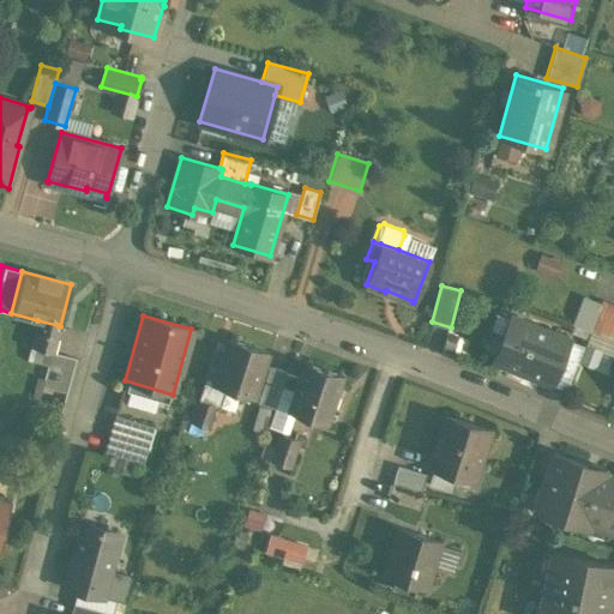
[(570,341),(512,317),(494,360),(553,383),(570,341)]
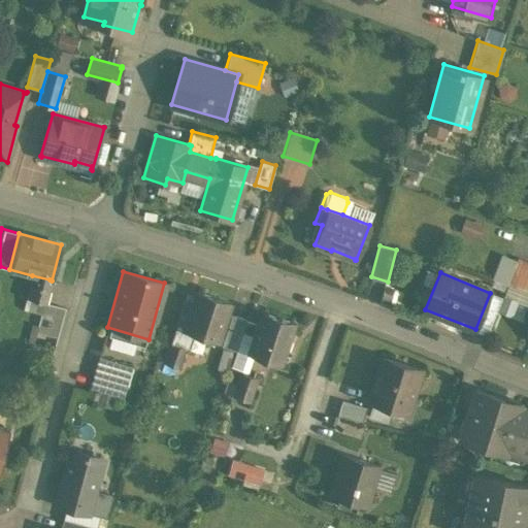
[(50,279),(32,275),(26,298),(43,303),(50,279)]
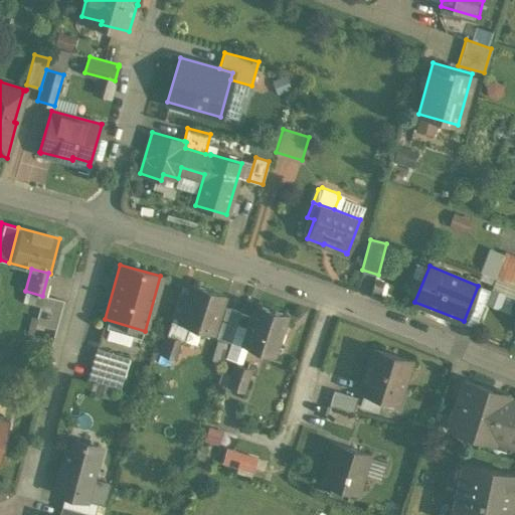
[(226,296),(193,285),(190,295),(182,292),(168,334),(183,339),(188,323),(215,332),(226,296)]
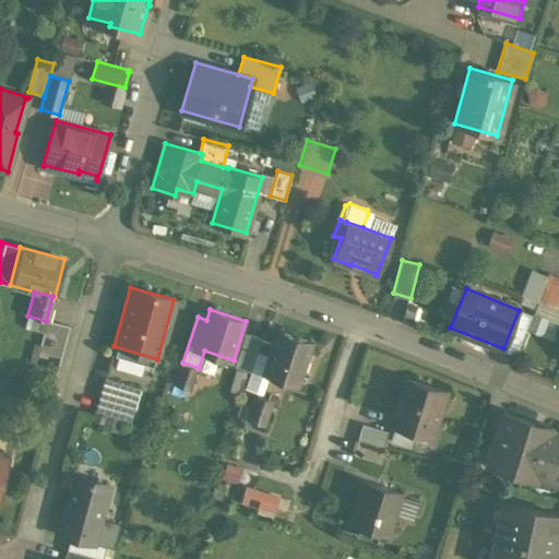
[(531,312),(524,328),(538,333),(544,318),(531,312)]
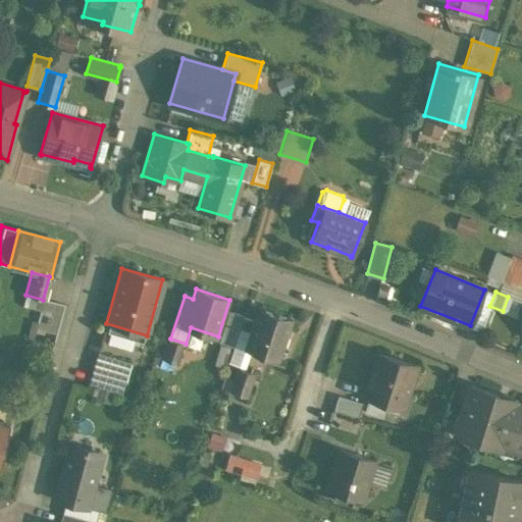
[(291,319),(259,309),(245,350),(277,361),(291,319)]
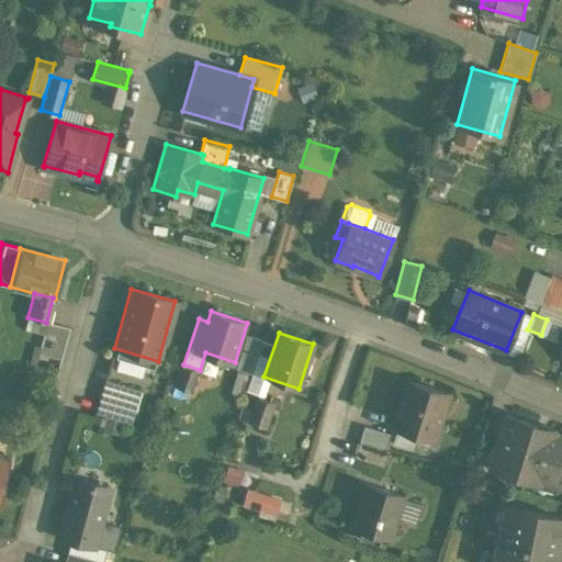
[(248,336),(237,372),(251,375),(262,340),(248,336)]
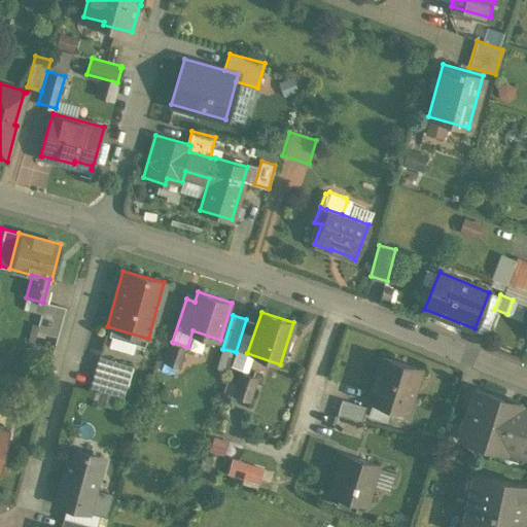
[(187,347),(172,342),(166,361),(181,365),(187,347)]
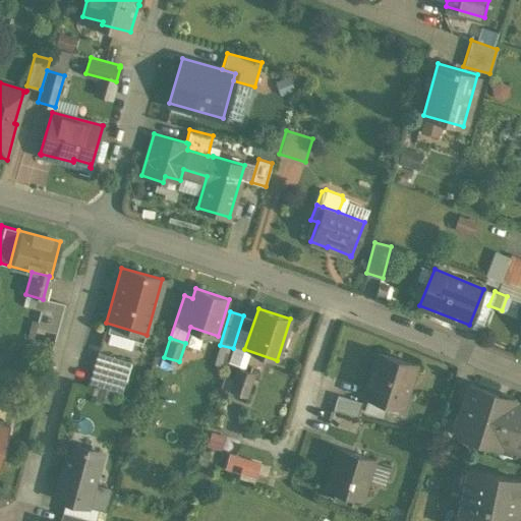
[(129,361),(98,352),(94,367),(125,377),(129,361)]
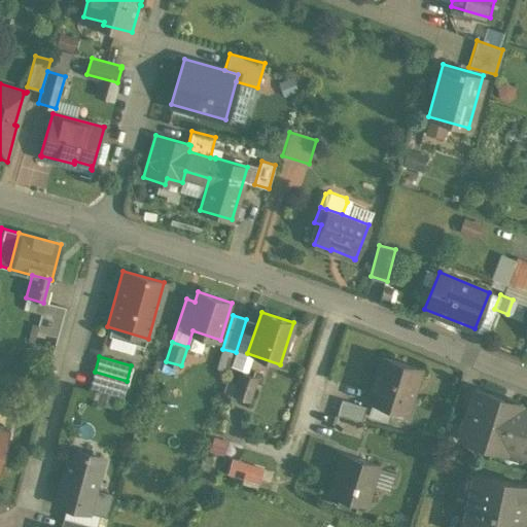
[(421,366),(381,356),(369,401),(409,413),(421,366)]
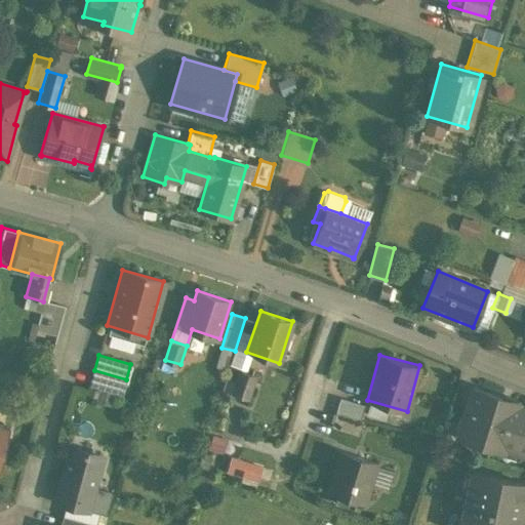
[(126,379),(94,370),(89,386),(121,396),(126,379)]
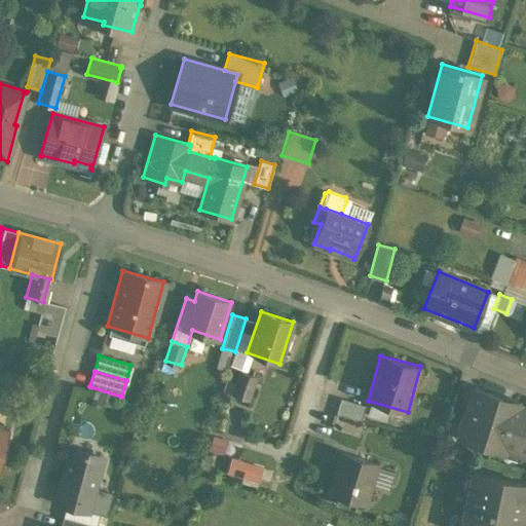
[(240,373),(233,397),(249,402),(257,378),(240,373)]
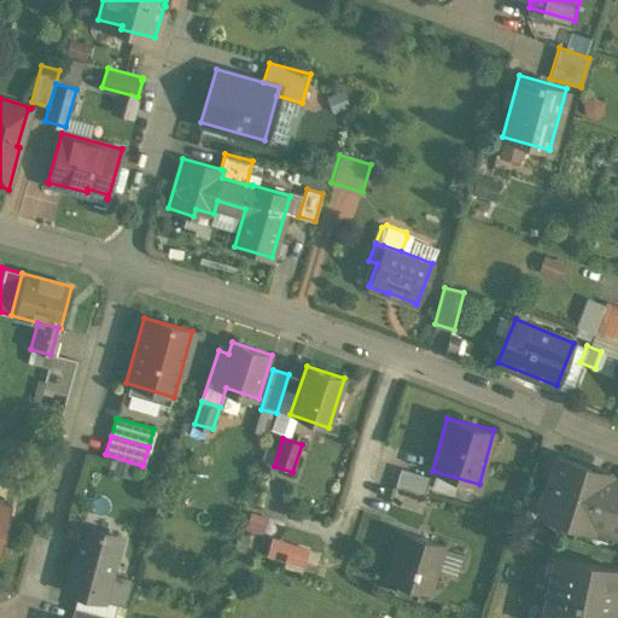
[(590,466),(555,455),(546,488),(540,490),(535,505),(538,511),(538,513),(592,530),(593,525),(617,532),(617,478),(608,476),(608,472),(601,470),(600,472),(589,468),(590,466)]
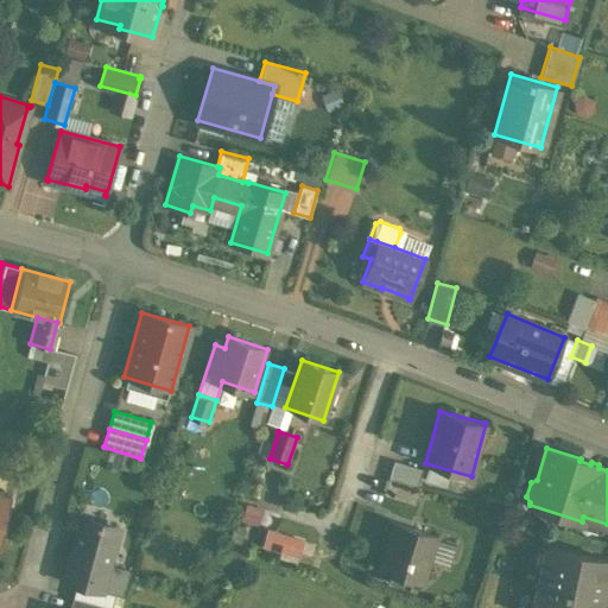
[(423,470),(396,462),(392,476),(418,485),(423,470)]
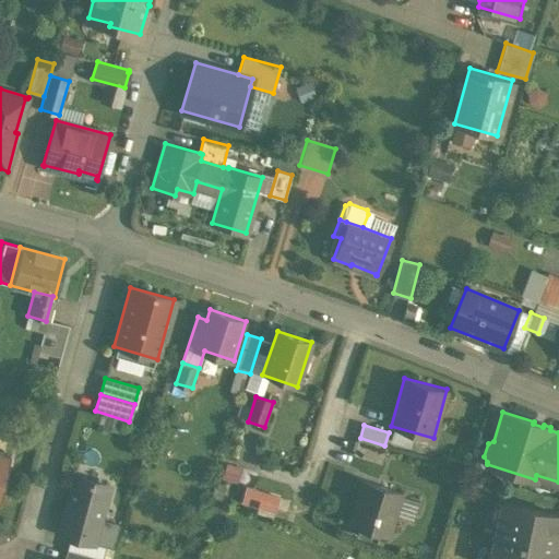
[(384,445),(360,438),(355,455),(383,463),(389,447),(384,445)]
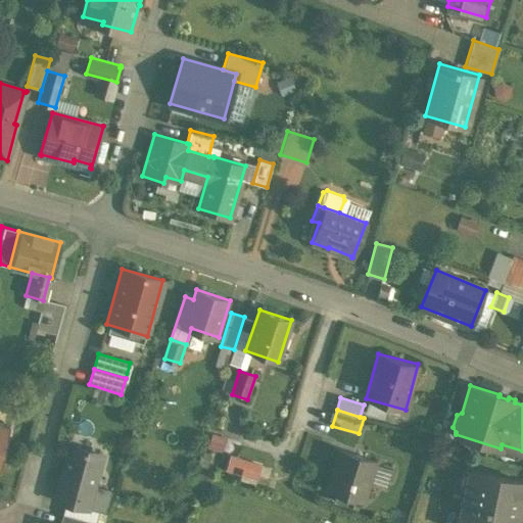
[(0,466),(10,427),(0,424),(0,466)]
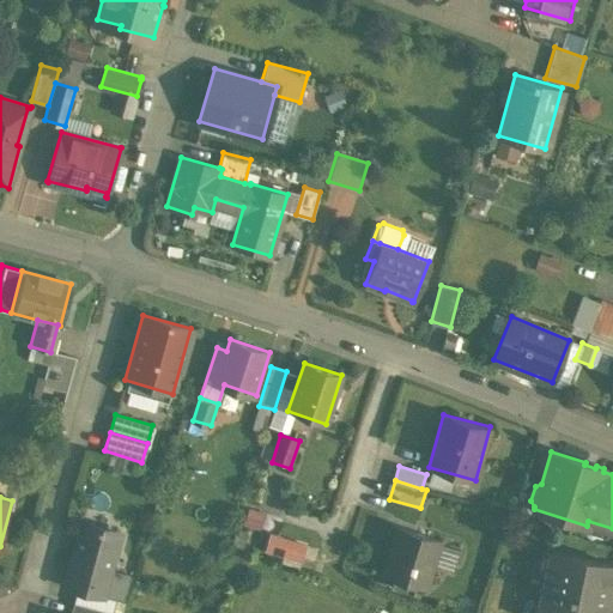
[(119,532),(82,522),(65,584),(87,590),(92,572),(107,576),(109,569),(119,532)]
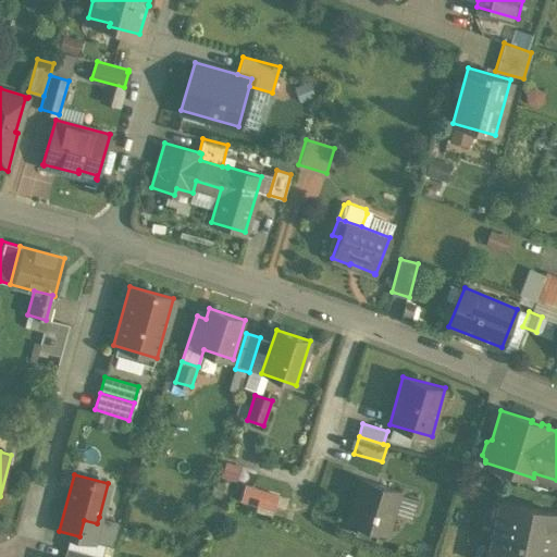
[(401,489),(364,478),(350,523),(387,534),(401,489)]
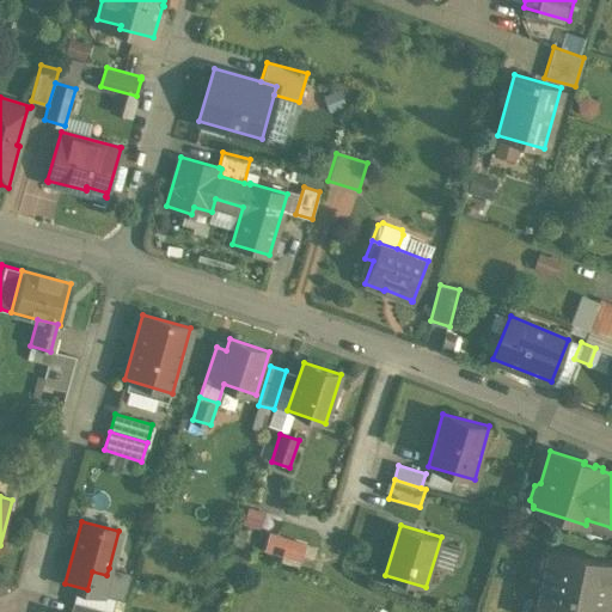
[(271,526),(264,546),(303,561),(310,540),(271,526)]
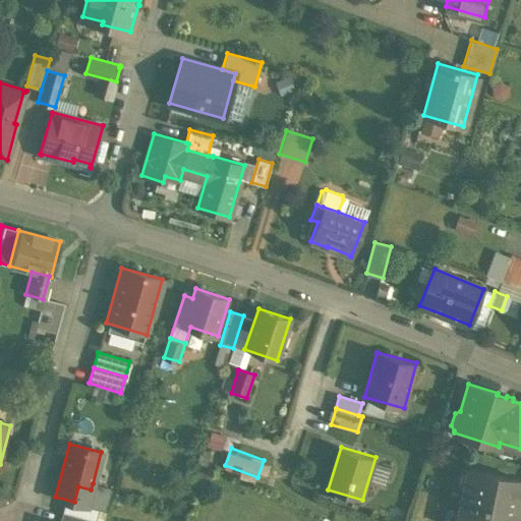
[(520,495),(520,479),(469,468),(459,512),(463,513),(461,520),(511,520),(516,504),(519,504),(520,495)]
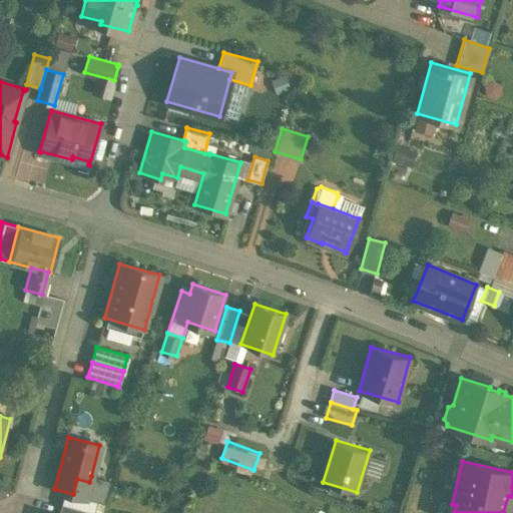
[(109,481),(91,476),(89,482),(77,479),(73,494),(103,503),(109,481)]
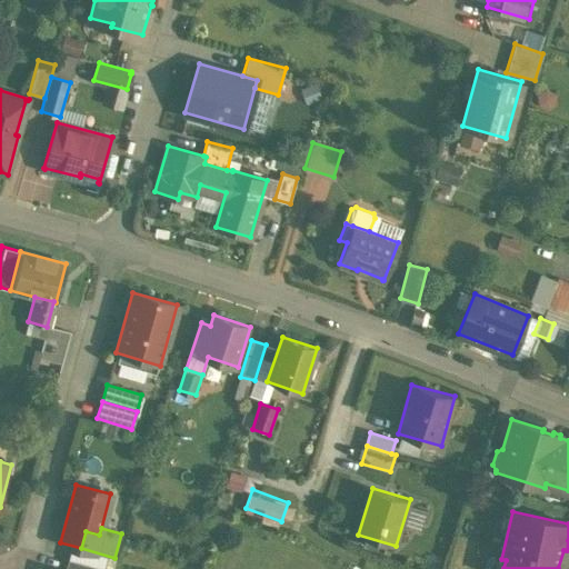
[(106,568),(107,568),(68,559),(65,568),(106,568)]
